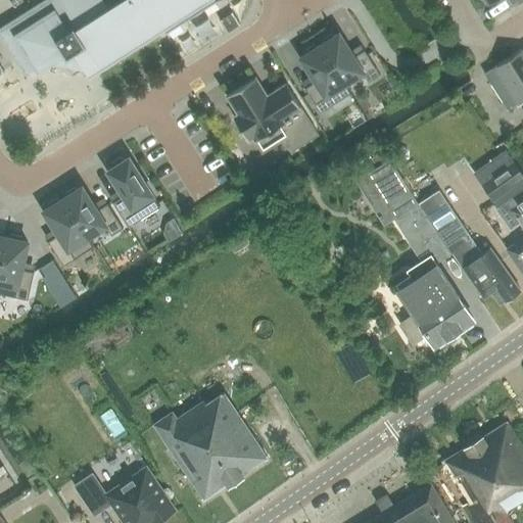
[(103,0),(47,0),(0,30),(0,31),(28,74),(38,66),(40,69),(49,64),(66,67),(73,77),(85,68),(89,75),(162,28),(167,33),(214,3),(216,2),(218,1),(219,0),(112,0),(106,4),(103,0)]
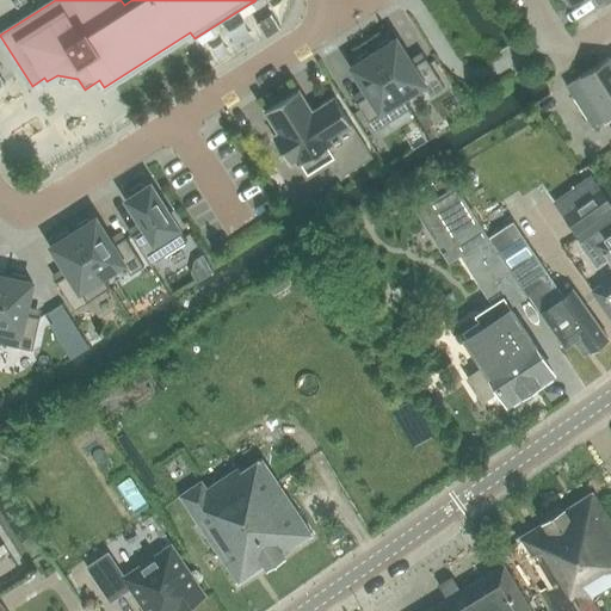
[(271,13),(257,23),(266,38),(281,29),(271,13)]
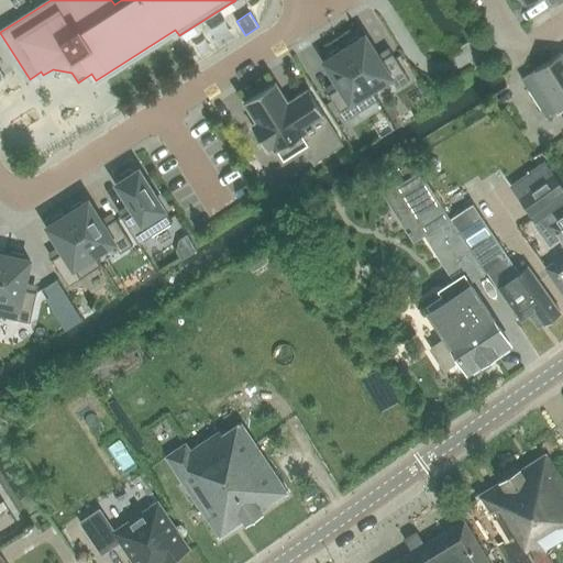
[(356,36),(346,43),(348,47),(344,48),(372,89),(389,77),(396,88),(409,79),(393,53),(382,61),(365,36),(361,39),(356,36)]
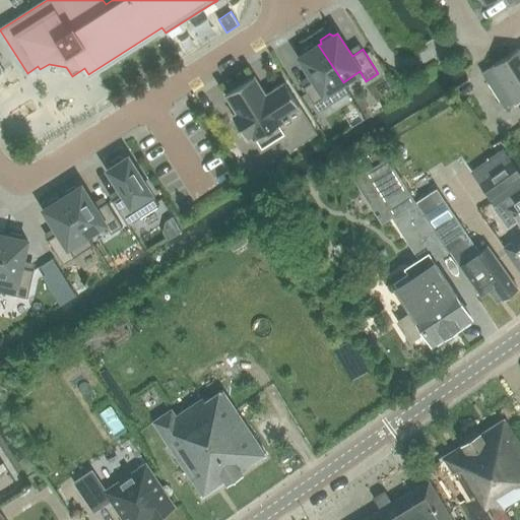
[(313,44),(303,50),(304,55),(300,57),(314,80),(304,86),(319,111),(349,91),(343,82),(318,45),(316,47),(313,44)]
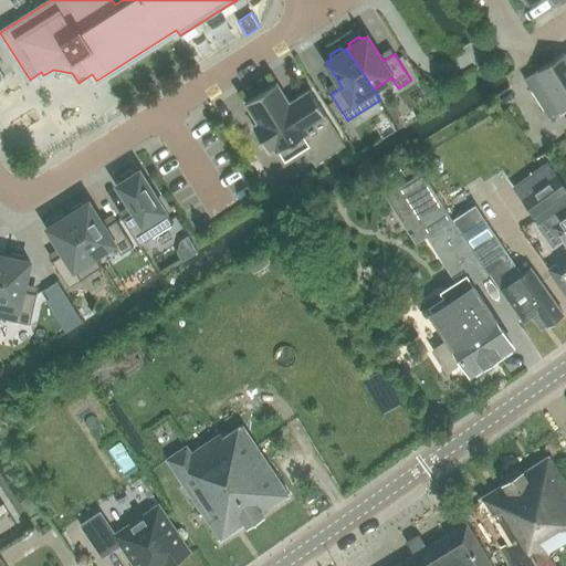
[(565,52),(551,63),(565,86),(565,52)]
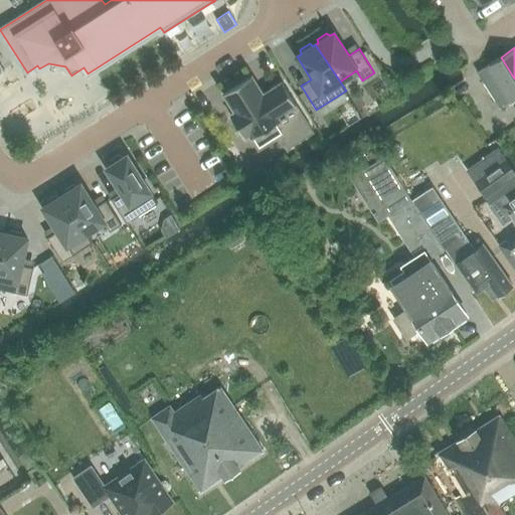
[(514,98),(514,78),(501,57),(478,71),(500,108),(514,98)]
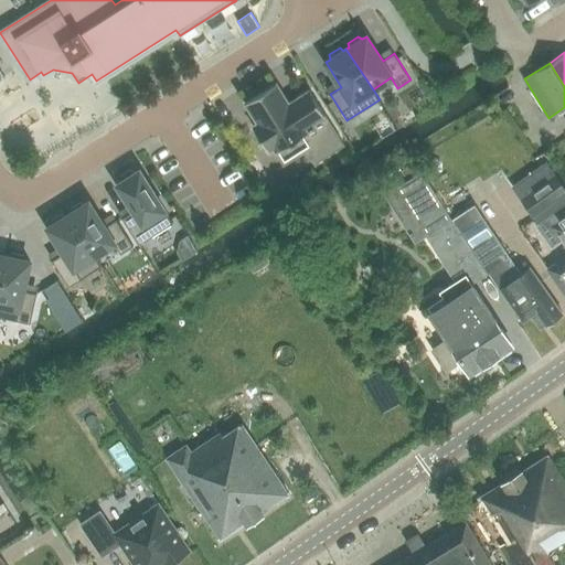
[(277,83),(244,103),(257,123),(252,126),(269,152),(274,149),(284,164),(309,149),(317,161),(343,145),(309,89),(289,102),(277,83)]
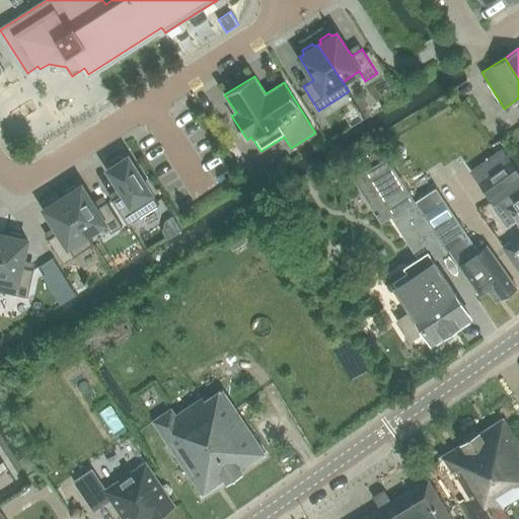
[(203,131),(190,136),(195,148),(208,143),(203,131)]
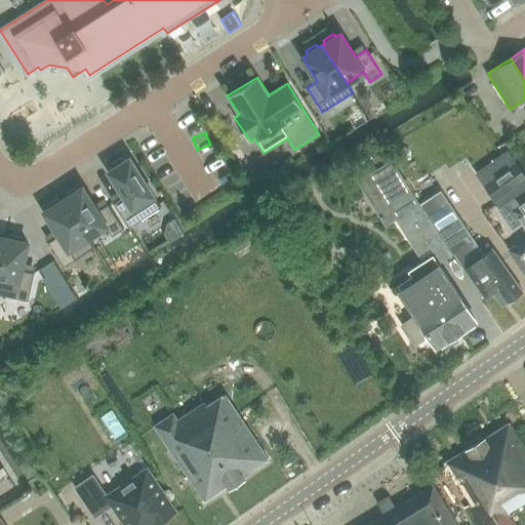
[(498,155),(508,150),(502,140),(458,168),(469,184),(503,162),(498,155)]
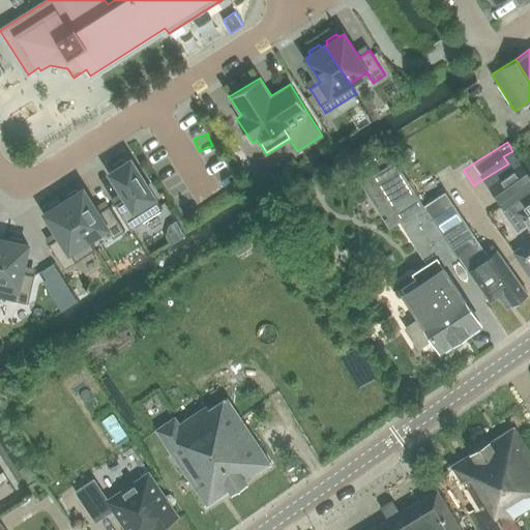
[(127,162),(122,158),(113,165),(113,170),(110,173),(125,198),(114,204),(129,229),(163,209),(130,159),(127,162)]
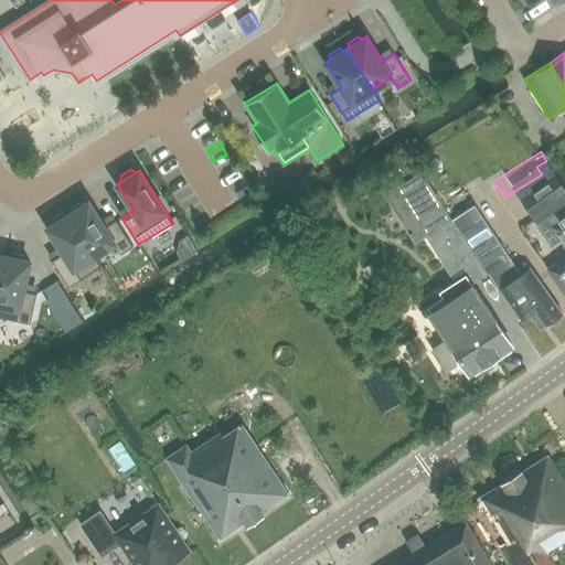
[(488,274),(420,171),(406,179),(385,193),(415,243),(427,235),(458,281),(443,291),(448,300),(430,312),(448,340),(434,349),(447,369),(461,359),(470,372),(512,344),(471,285),(488,274)]
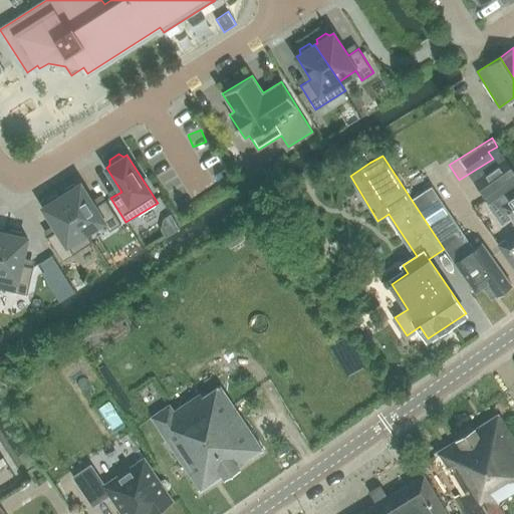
[(207,175),(221,168),(216,158),(203,165),(207,175)]
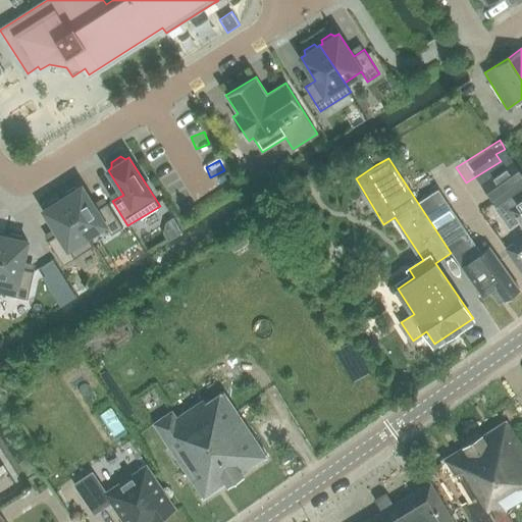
[(521,174),(514,163),(483,185),(498,205),(504,200),(521,188),(521,174)]
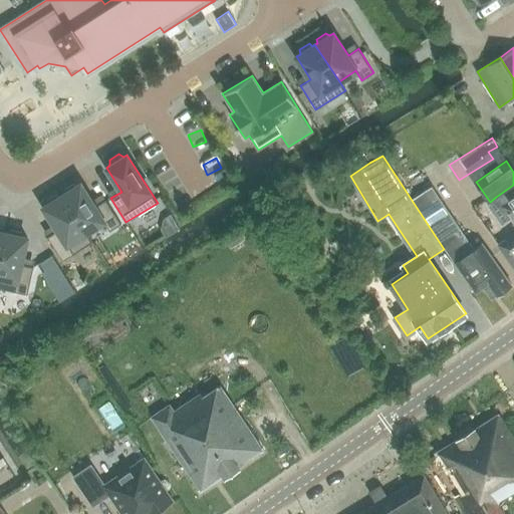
[(105,200),(95,206),(81,184),(77,186),(73,184),(63,190),(64,194),(62,196),(85,232),(86,232),(103,221),(109,231),(120,223),(105,200)]
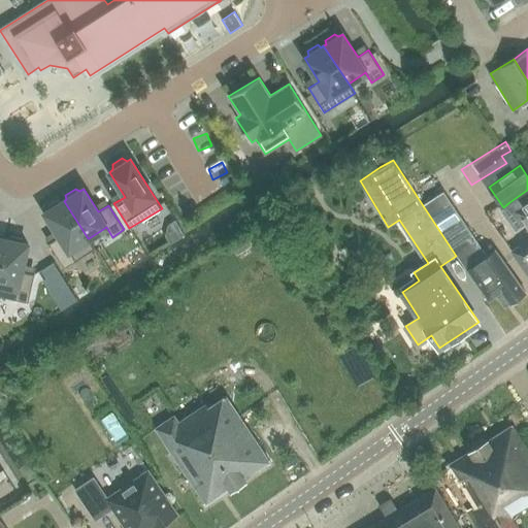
[(527,190),(509,202),(527,228),(527,238),(510,251),(527,275),(527,190)]
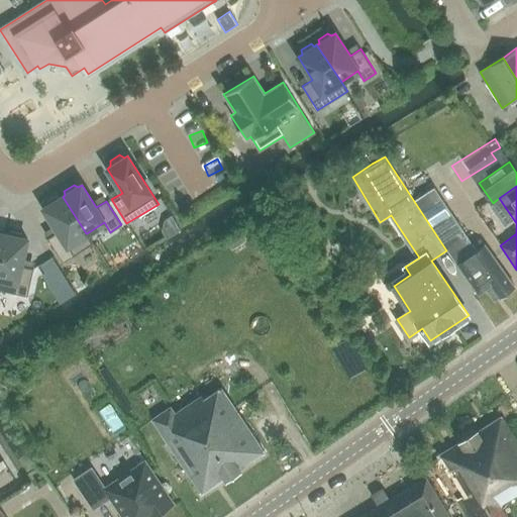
[(61,198),(57,196),(47,201),(47,206),(43,208),(58,231),(47,237),(63,262),(93,242),(87,233),(86,233),(63,197),(61,198)]
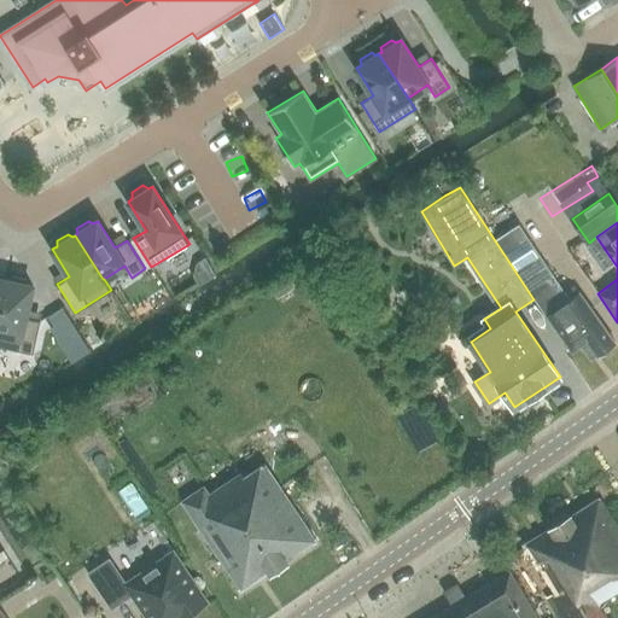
[(544,312),(560,301),(531,256),(537,252),(531,243),(508,257),(544,312)]
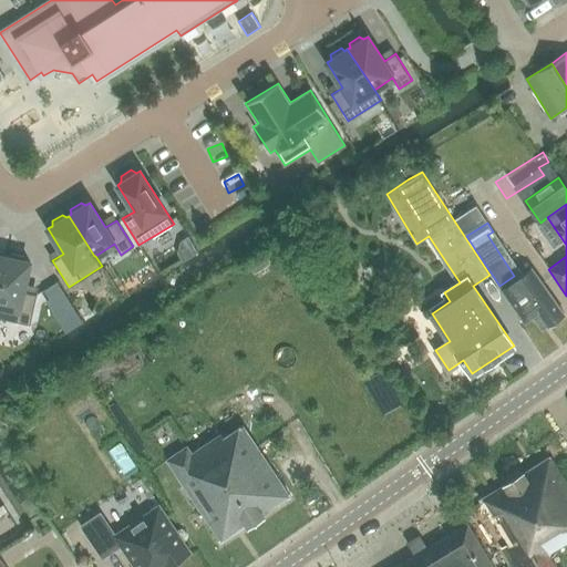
[(24,256),(12,254),(9,257),(7,257),(0,285),(0,318),(30,325),(38,294),(23,291),(30,263),(26,261),(24,256)]
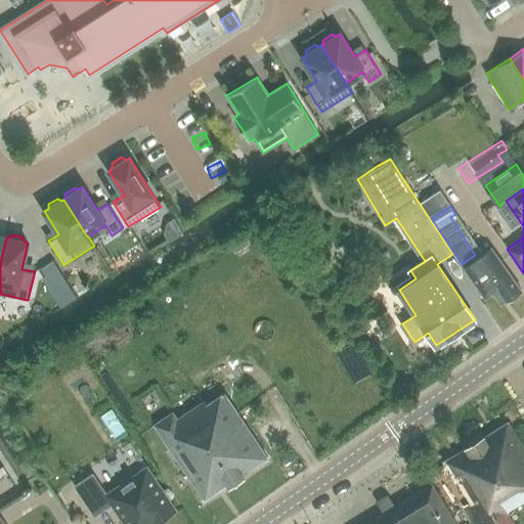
[(492,248),(465,266),(485,297),(493,291),(497,298),(503,295),(507,301),(521,291),(492,248)]
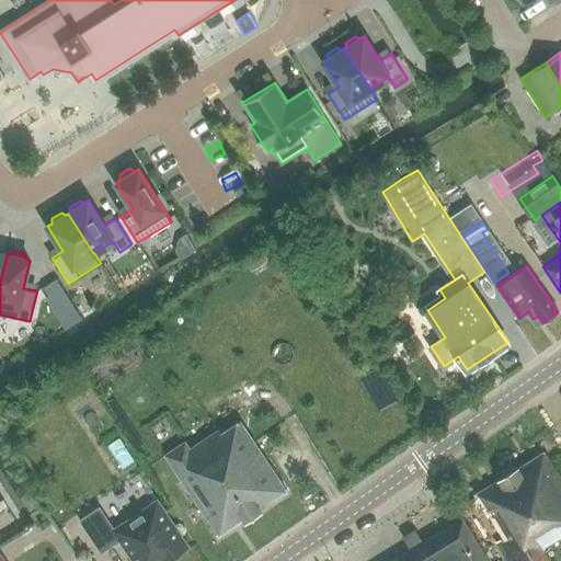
[(46,298),(55,312),(71,301),(57,279),(45,287),(49,296),(46,298)]
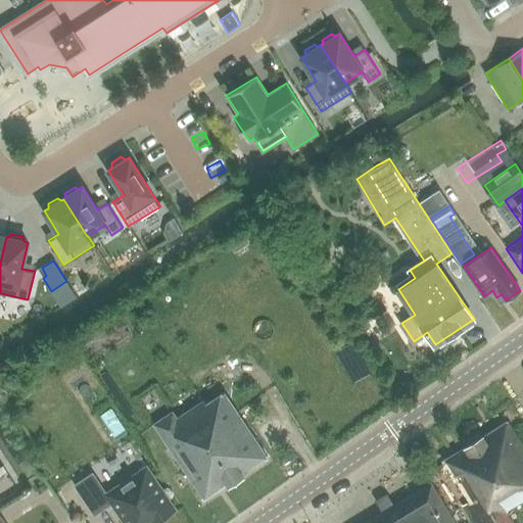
[(153,425),(161,437),(188,477),(203,500),(267,458),(224,392),(207,403),(204,400),(177,418),(173,412),(153,425)]
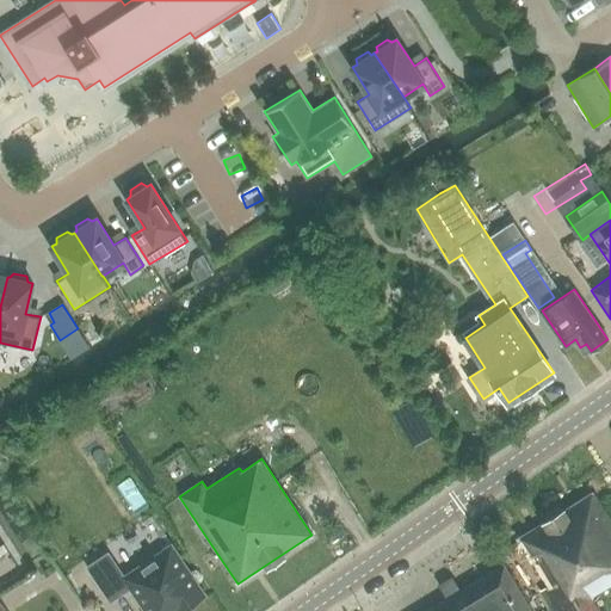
[(544,523),(519,538),(550,587),(547,588),(560,610),(603,610),(603,609),(610,603),(610,519),(594,492),(565,510),(557,507),(545,514),(544,523)]
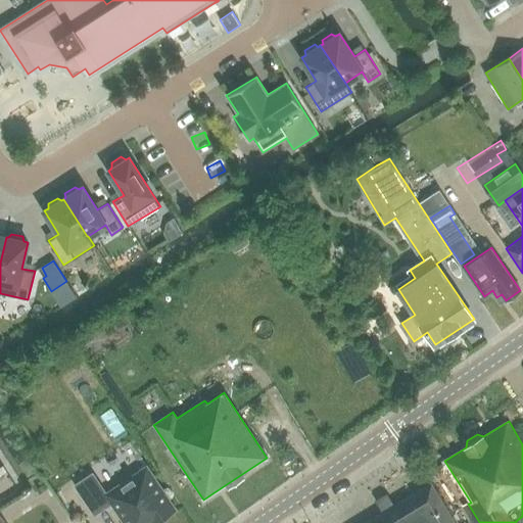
[(75,486),(94,516),(111,504),(124,522),(157,522),(176,511),(146,466),(105,493),(92,473),(75,486)]
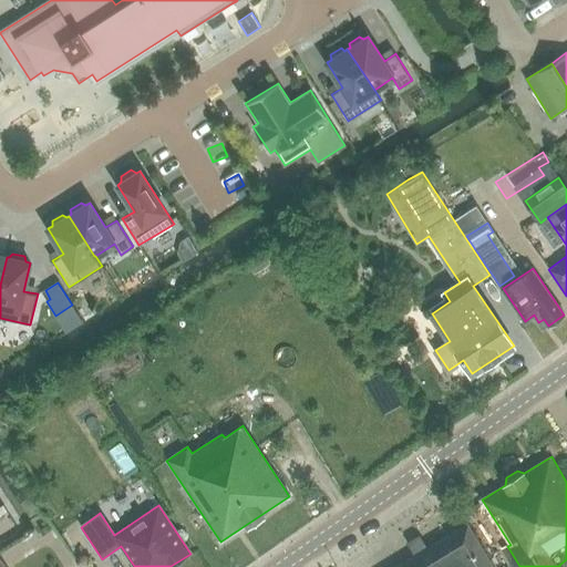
[(416,554),(394,566),(494,566),(467,523),(425,548),(423,545),(414,550),(416,554)]
